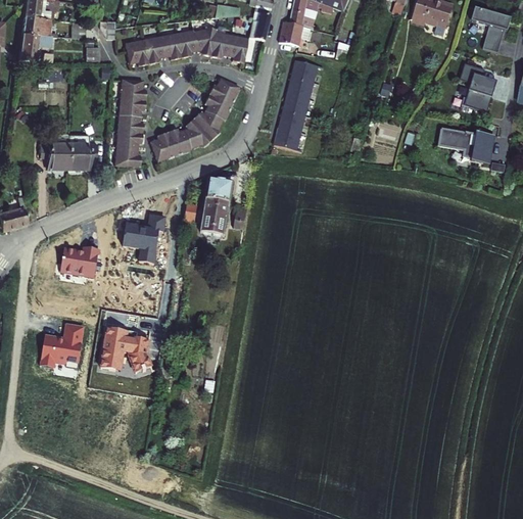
[(26,0),(24,13),(50,15),(55,17),(57,0),(26,0)]
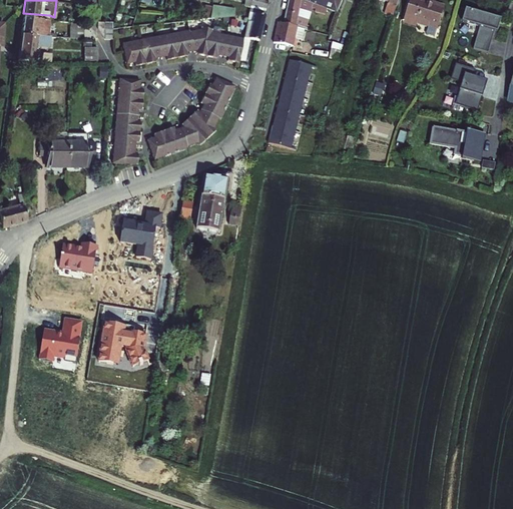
[(236,5),(204,0),(198,0),(195,18),(235,12),(236,5)]
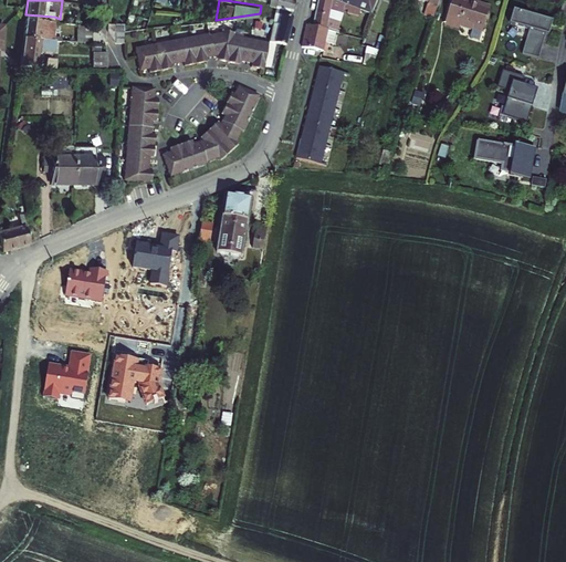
[(300,2),(287,0),(281,0),(276,9),(297,16),(300,2)]
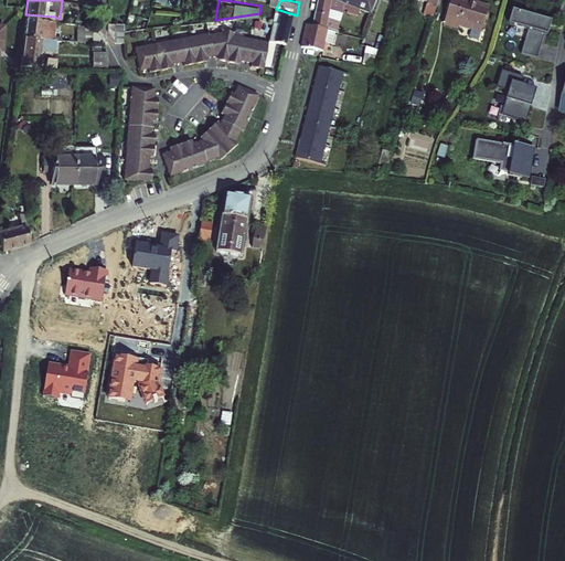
[(315,0),(311,25),(323,30),(323,29),(336,32),(339,33),(341,23),(327,18),(330,8),(369,24),(371,17),(347,6),(343,4),(333,0),(315,0)]
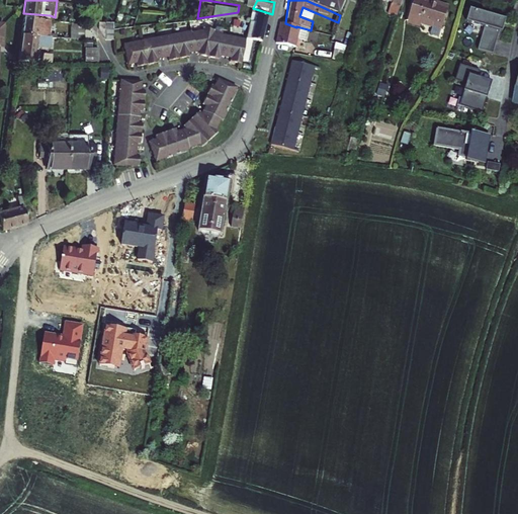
[(320,0),(318,5),(340,15),(346,0),(336,0),(334,4),(323,0),(320,0)]
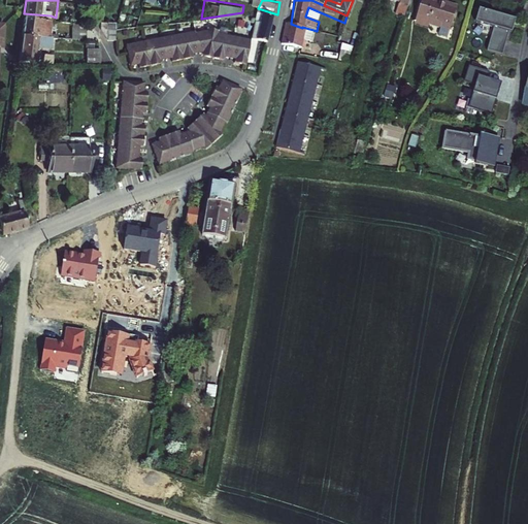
[(420,0),(415,21),(427,25),(428,22),(440,25),(440,23),(450,26),(456,4),(446,1),(446,3),(439,2),(440,0),(420,0)]
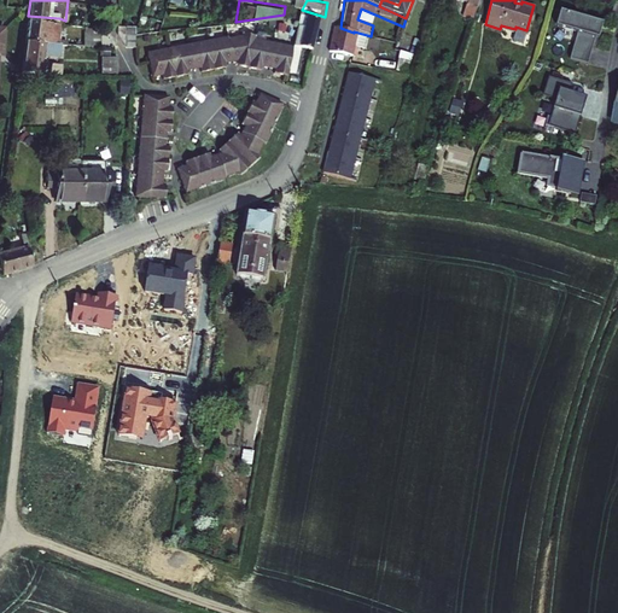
[(552,21),(558,23),(563,7),(557,6),(552,21)]
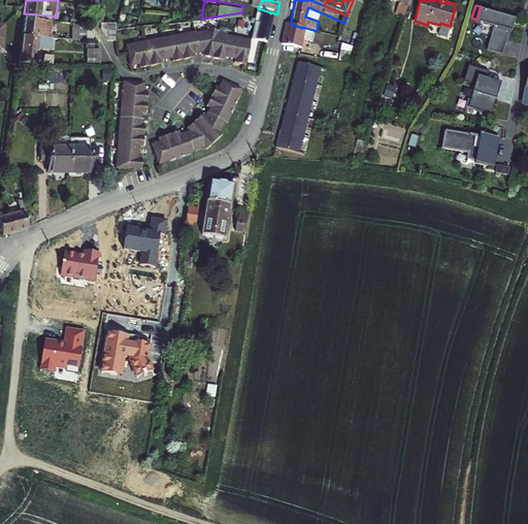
[(500,12),(481,6),(476,20),(490,24),(483,46),(498,51),(508,18),(499,14),(500,12)]
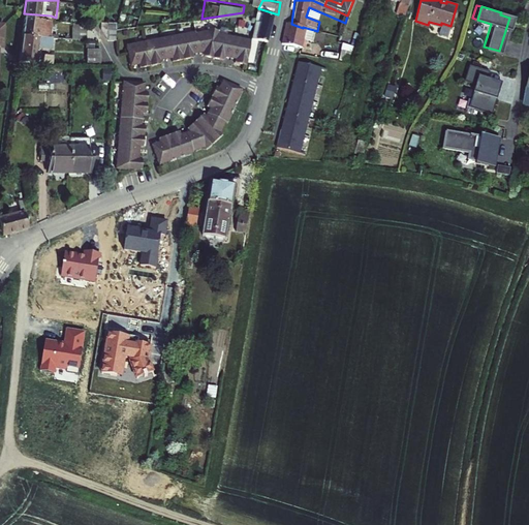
[(246,61),(252,62),(258,39),(270,43),(278,14),(258,8),(252,36),(247,59),(246,61)]
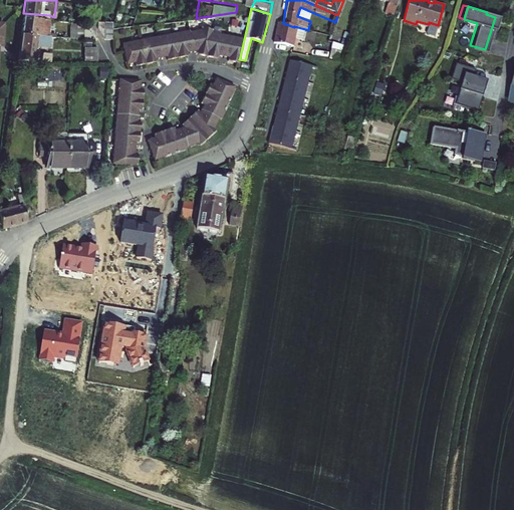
[(49,15),(23,13),(21,30),(49,33),(56,33),(56,30),(50,29),(51,25),(48,24),(49,15)]
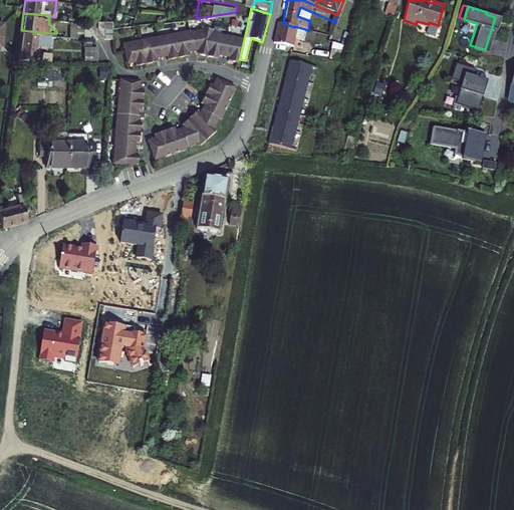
[(85,23),(73,21),(71,34),(84,36),(85,23)]
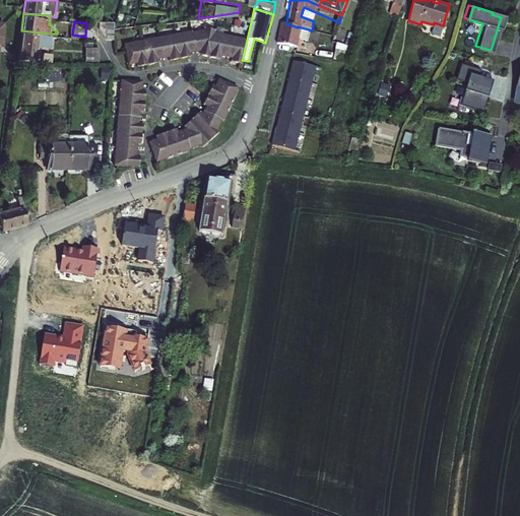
[(210,51),(215,27),(216,24),(205,22),(204,25),(194,27),(198,46),(203,46),(202,50),(210,51)]
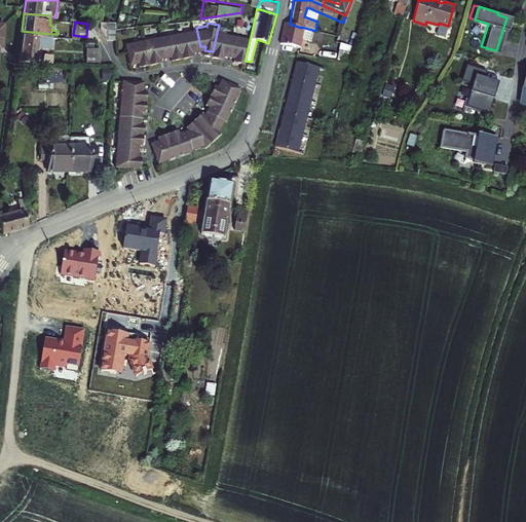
[(290,24),(285,23),(278,42),(298,48),(300,40),(308,42),(312,30),(301,27),(301,28),(290,24)]
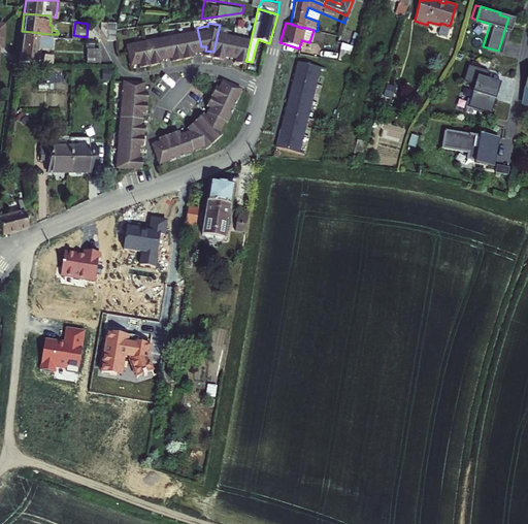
[(201,46),(197,28),(197,26),(176,30),(182,54),(193,52),(192,48),(201,46)]
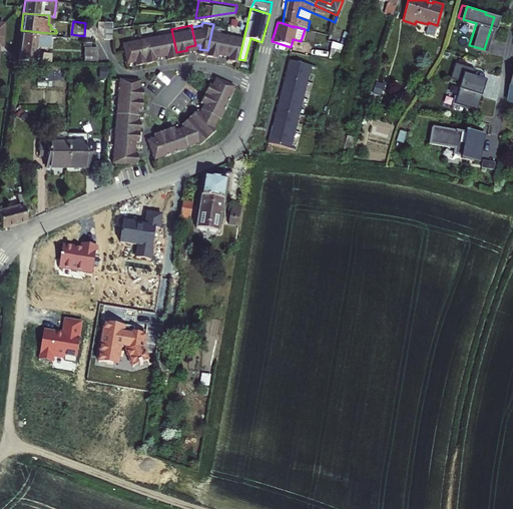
[(218,50),(224,51),(229,31),(212,27),(207,50),(218,53),(218,50)]
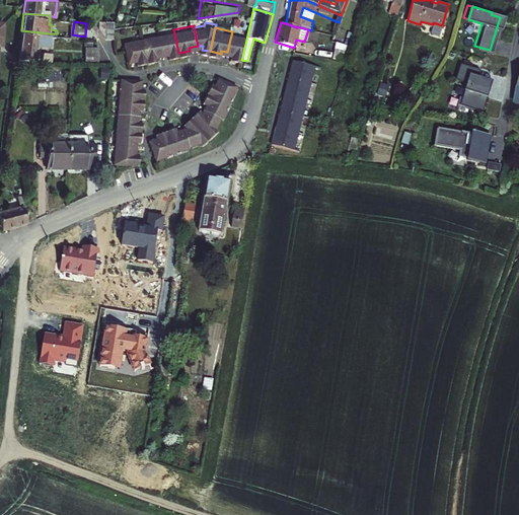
[(178,53),(173,29),(157,33),(161,53),(167,52),(167,56),(178,53)]
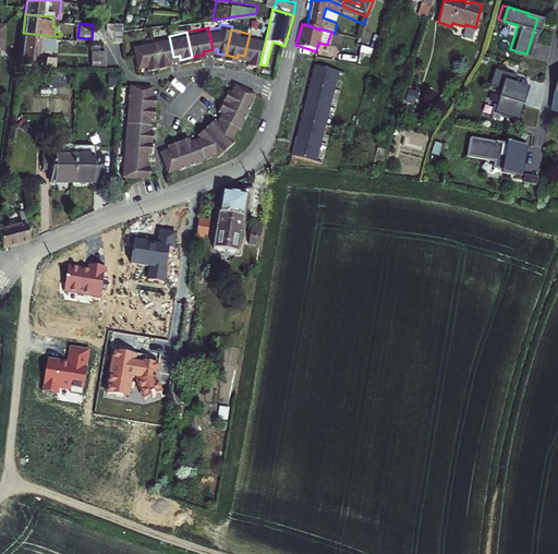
[(53,36),(23,33),(20,62),(36,64),(38,48),(52,49),(53,36)]
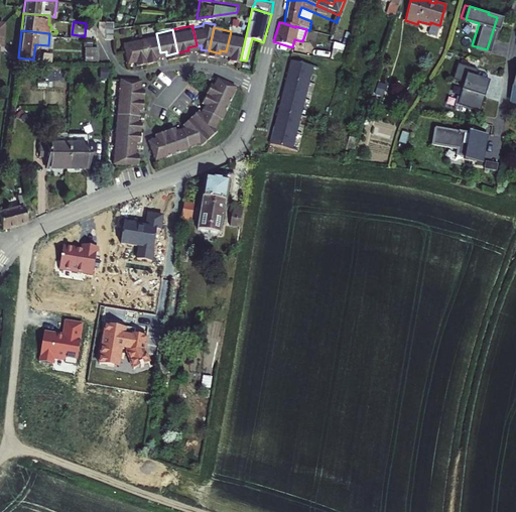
[(230,55),(241,57),(246,35),(231,31),(226,51),(231,52),(230,55)]
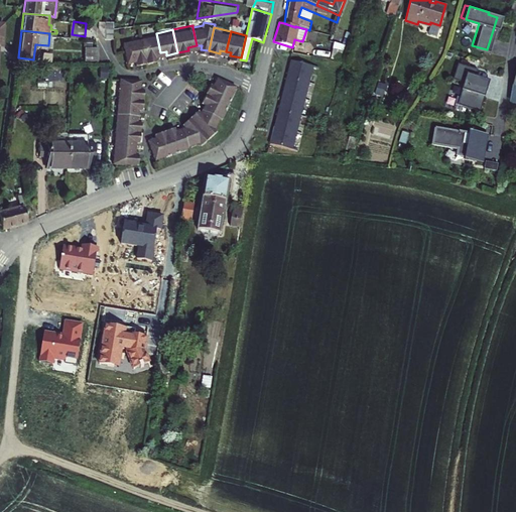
[(154,54),(160,52),(156,33),(140,36),(145,59),(155,57),(154,54)]
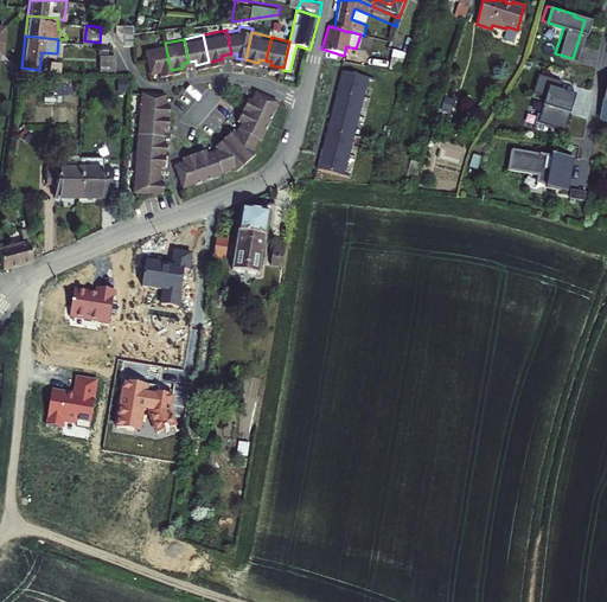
[(171,70),(165,43),(145,46),(146,58),(148,71),(157,70),(157,72),(171,70)]
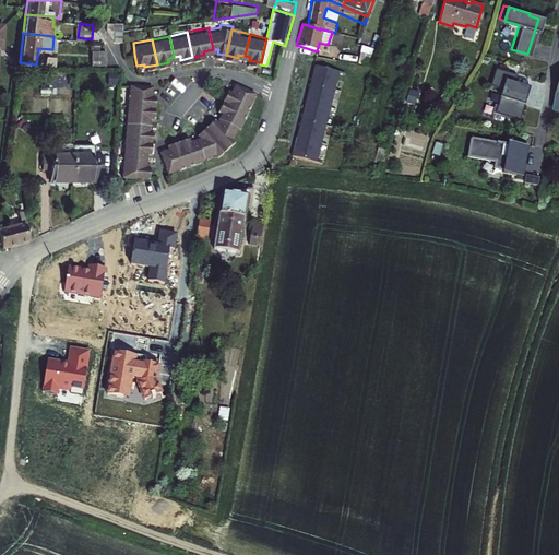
[(107,50),(93,50),(93,65),(107,65),(107,50)]
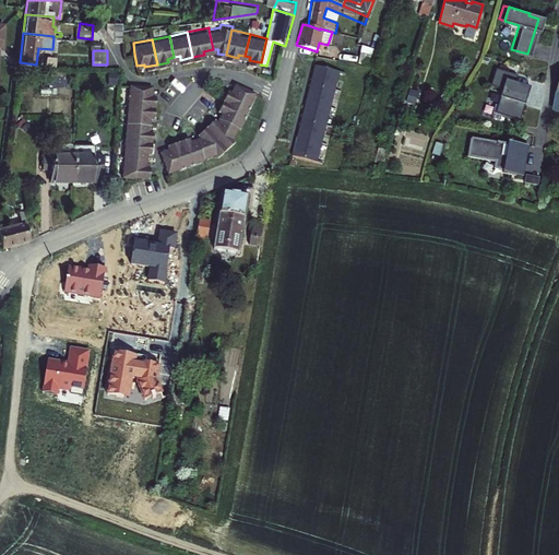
[(508,79),(510,71),(489,65),(484,82),(496,85),(491,102),(488,101),(486,109),(513,117),(519,101),(515,99),(521,83),(508,79)]
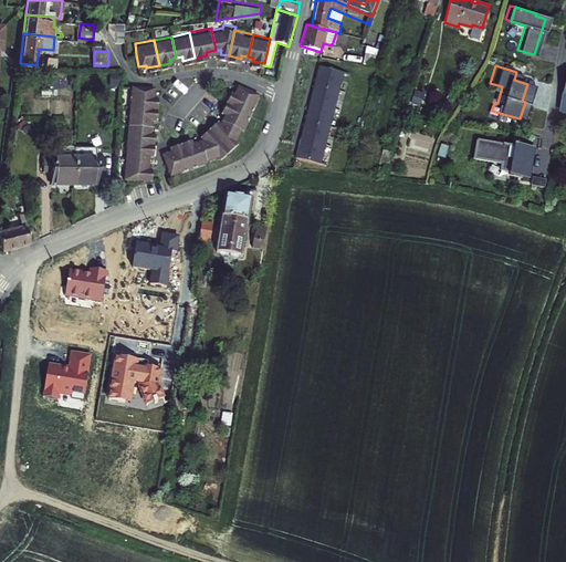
[(339,72),(316,66),(312,84),(334,90),(339,72)]
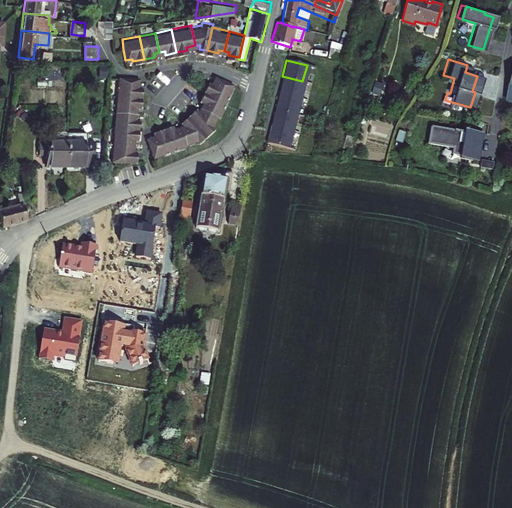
[(511,62),(510,62),(503,83),(506,83),(501,99),(511,102),(511,62)]
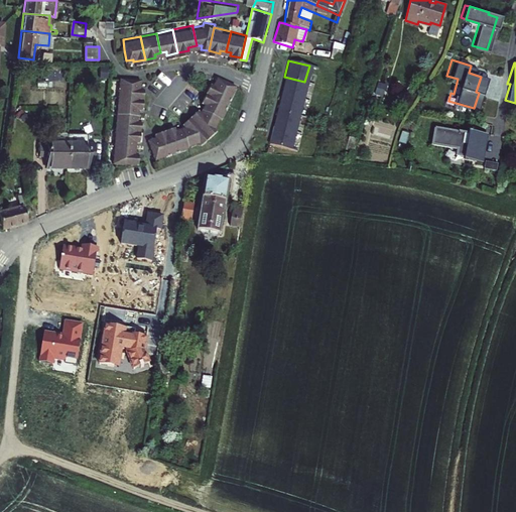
[(471,66),(469,73),(481,77),(483,70),(471,66)]
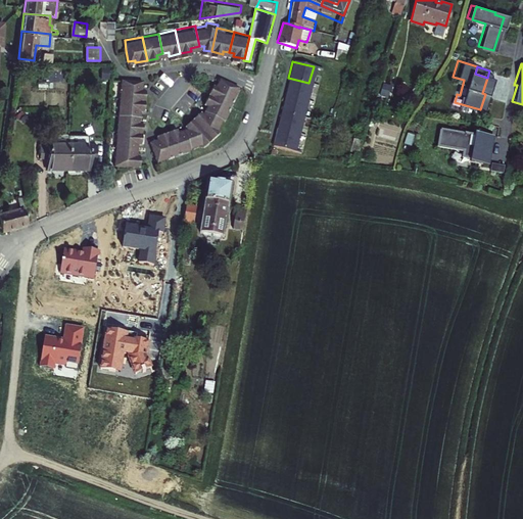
[(238,84),(219,75),(216,83),(212,81),(207,91),(230,101),(238,84)]
